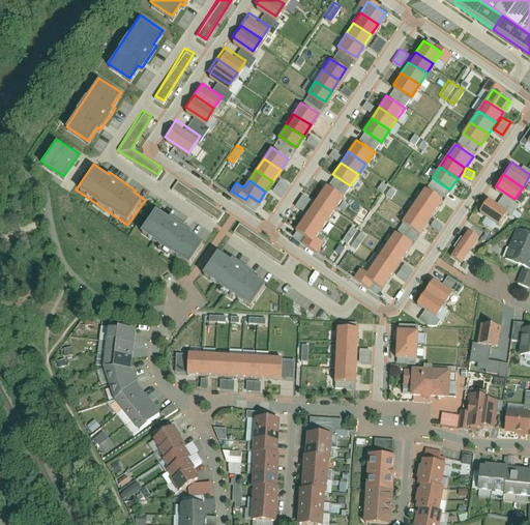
[(327,183),(319,194),(336,206),(345,195),(327,183)]
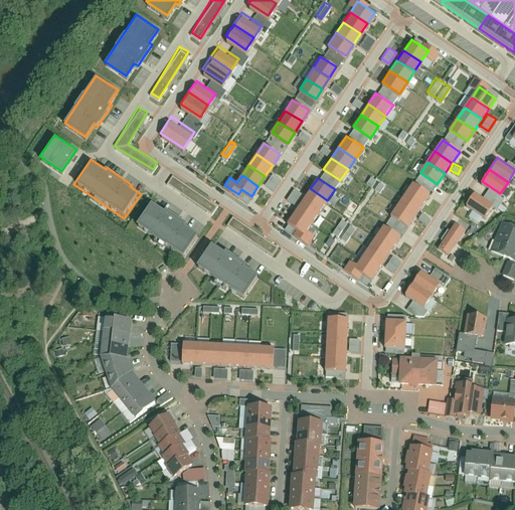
[(412,181),(404,192),(422,203),(430,192),(412,181)]
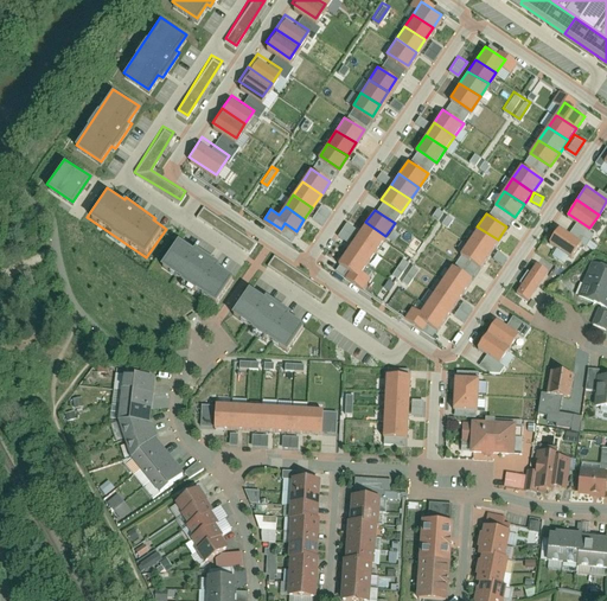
[(385,236),(365,222),(357,235),(377,249),(385,236)]
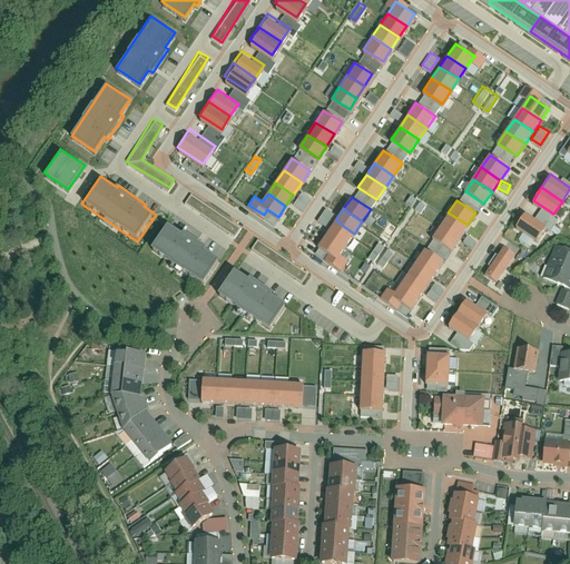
[(448,213),(440,225),(460,237),(468,225),(448,213)]
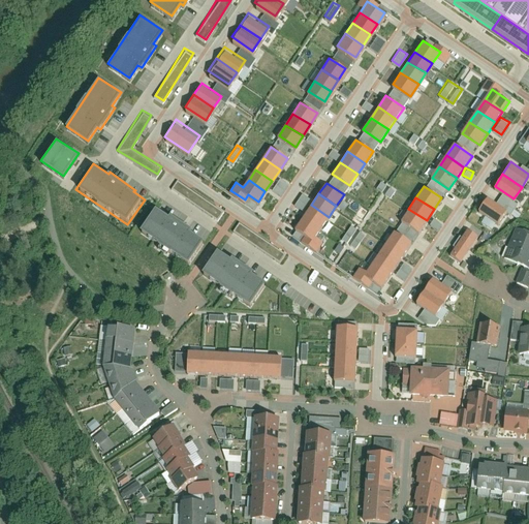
[(506,210),(488,197),(478,210),(498,222),(506,210)]
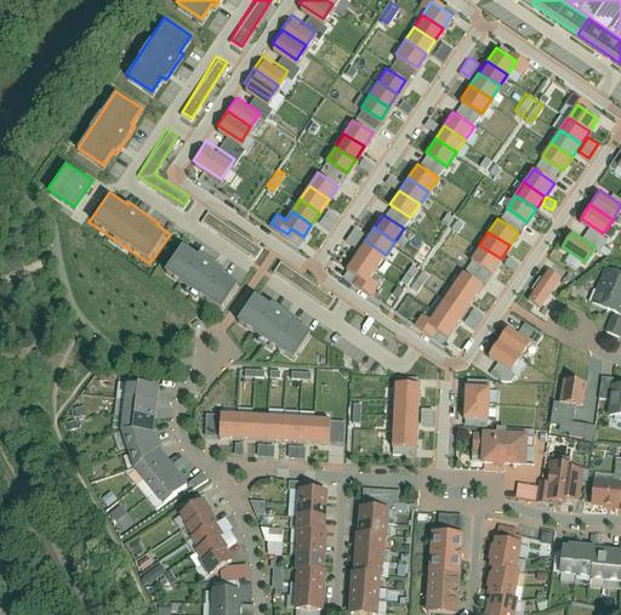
[(386,255),(365,240),(357,254),(377,267),(386,255)]
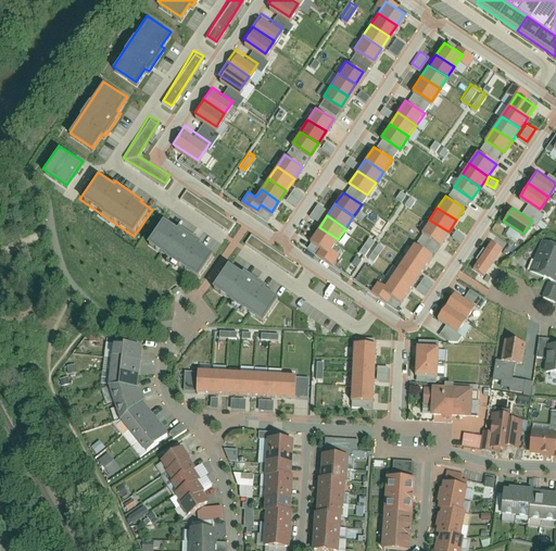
[(429,220),(421,230),(440,243),(449,232),(429,220)]
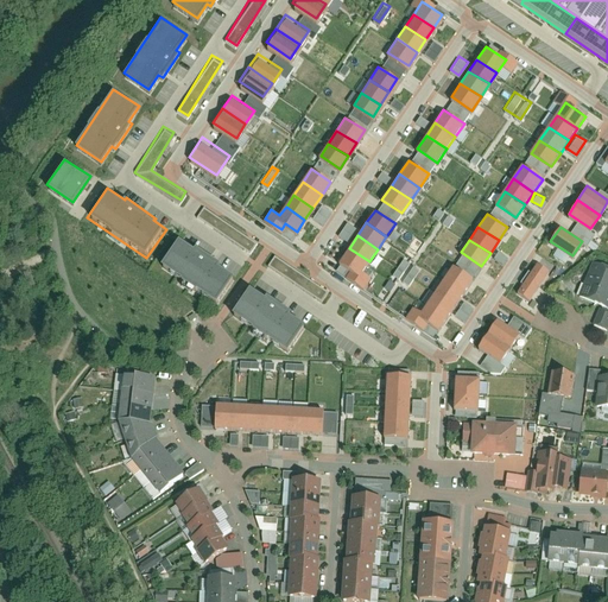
[(179,242),(162,267),(182,280),(181,282),(197,293),(198,292),(217,305),(234,279),(220,270),(221,267),(196,249),(195,252),(179,242)]
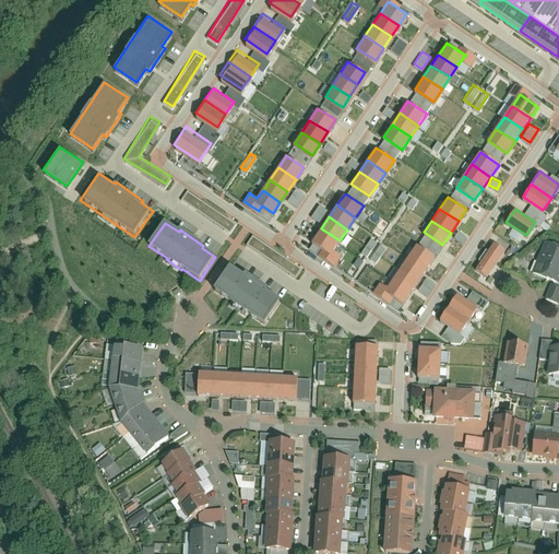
[(340,240),(321,228),(312,240),(321,247),(318,251),(335,262),(342,252),(335,248),(340,240)]
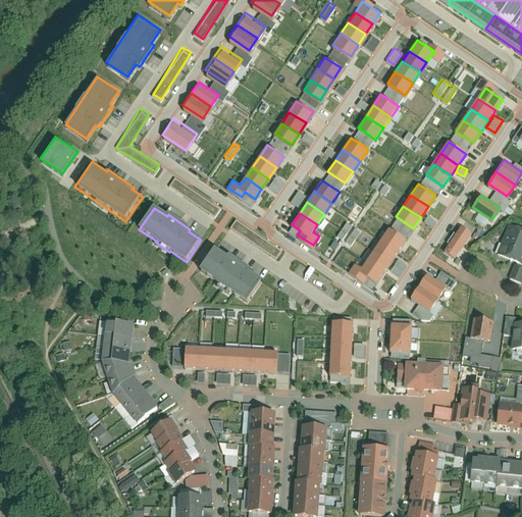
[(347,219),(337,233),(351,243),(360,228),(347,219)]
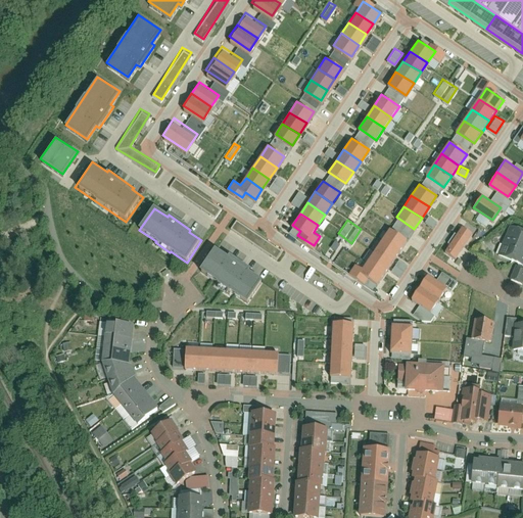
[(456,255),(472,231),(462,224),(445,249),(456,255)]
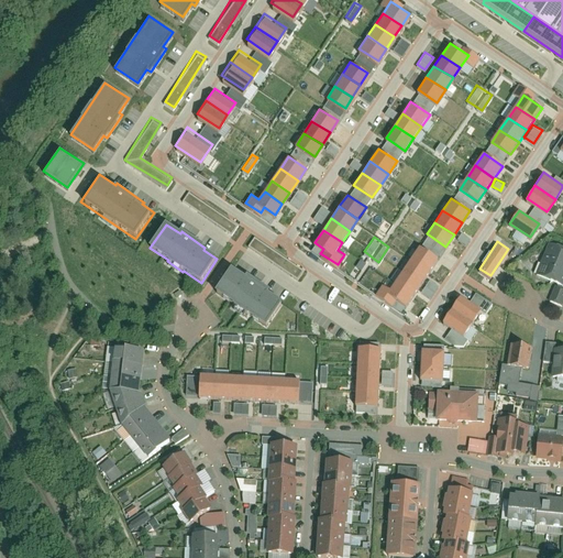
[(562,283),(562,247),(551,241),(537,274),(562,285),(562,283)]
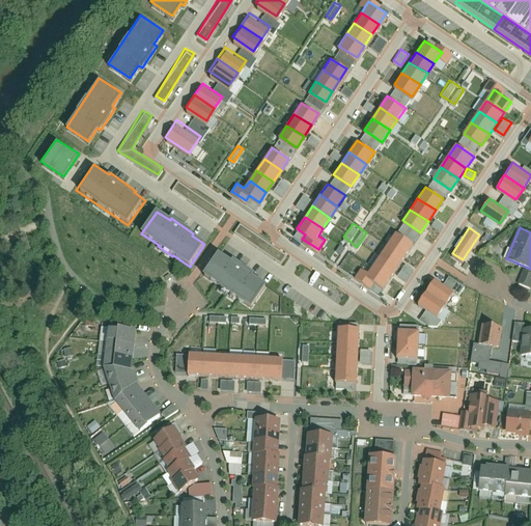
[(396,230),(388,243),(407,254),(414,243),(396,230)]
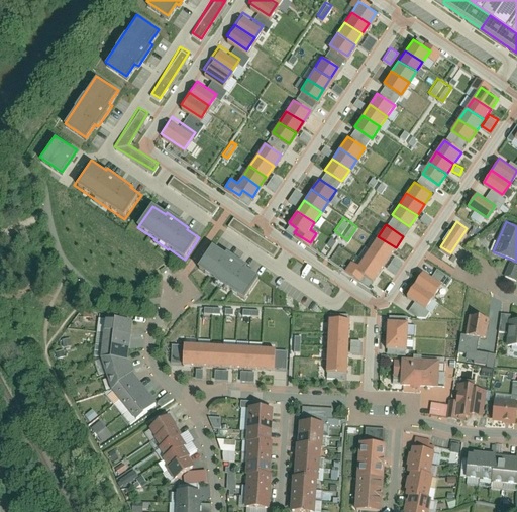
[(378,236),(371,247),(388,259),(396,247),(378,236)]
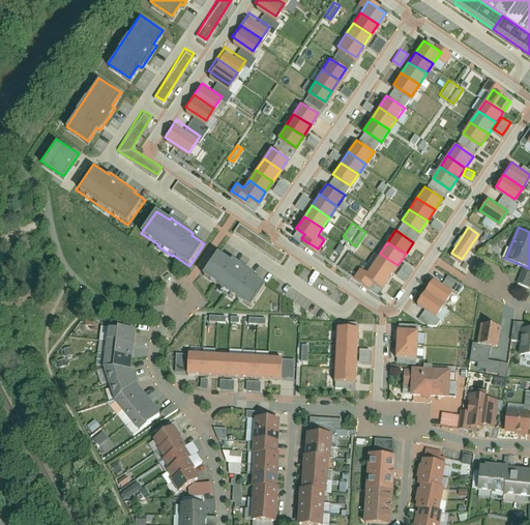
[(217,251),(203,273),(221,285),(219,286),(233,295),(234,294),(252,305),(266,284),(253,274),(255,272),(233,258),(231,260),(217,251)]
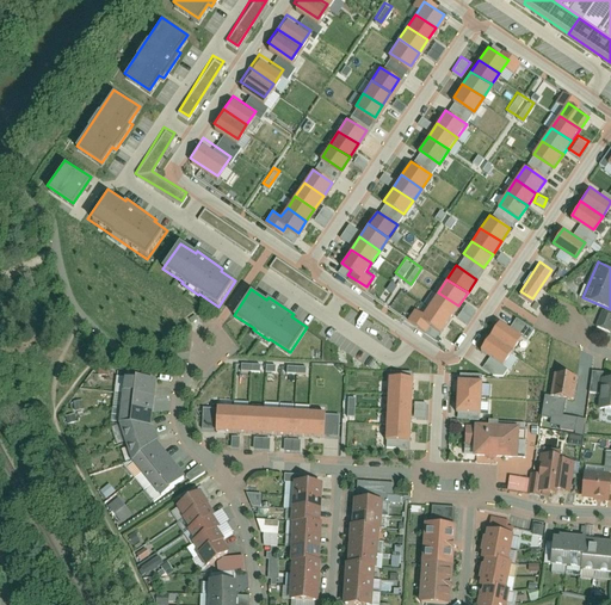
[(438,292),(430,304),(450,318),(458,306),(438,292)]
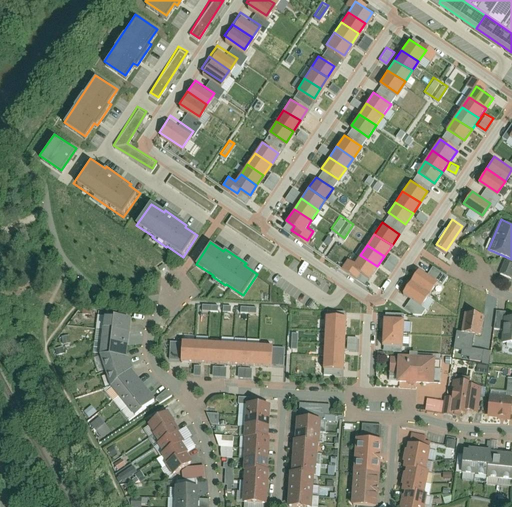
[(390,251),(383,262),(391,268),(398,257),(390,251)]
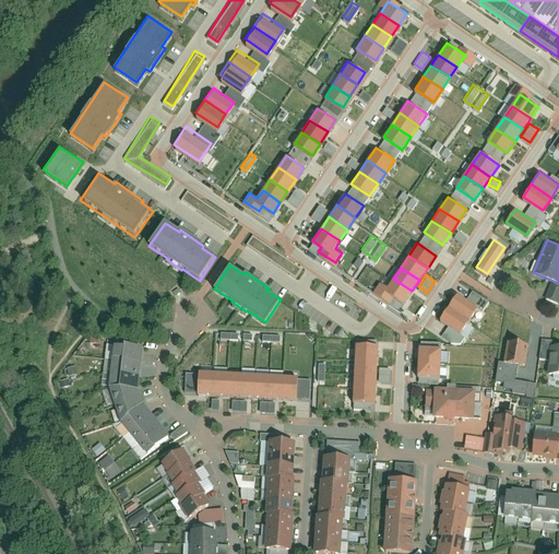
[(380,280),(373,290),(390,301),(393,296),(404,303),(412,291),(393,279),(389,285),(380,280)]
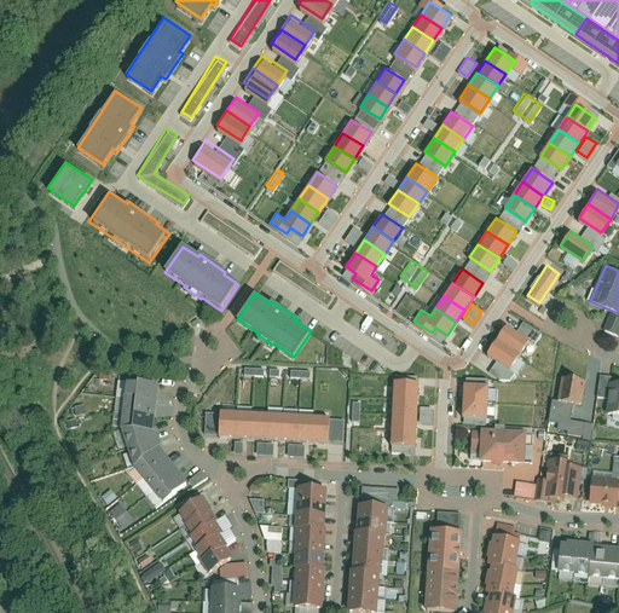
[(507,323),(497,337),(520,353),(530,339),(507,323)]
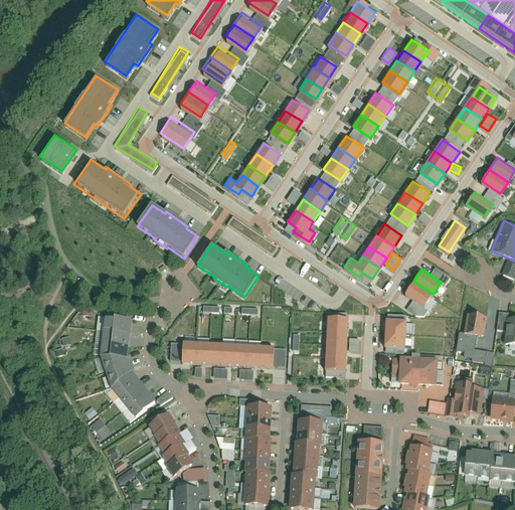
[(433,294),(413,281),(405,293),(424,306),(433,294)]
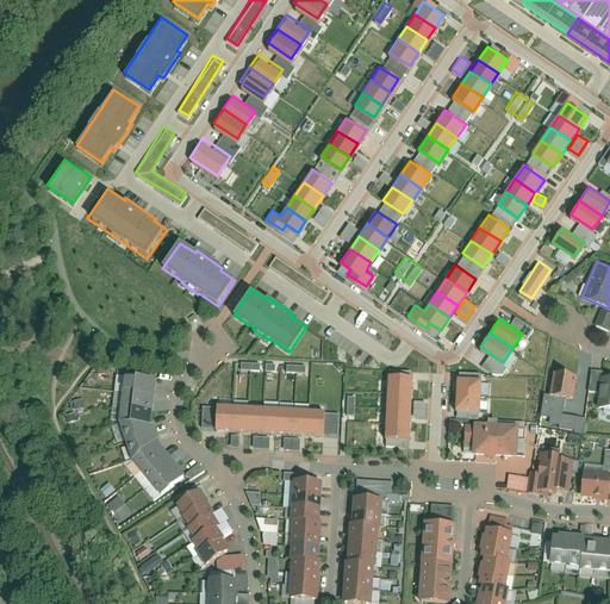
[(573,374),(554,371),(551,393),(568,397),(573,374)]
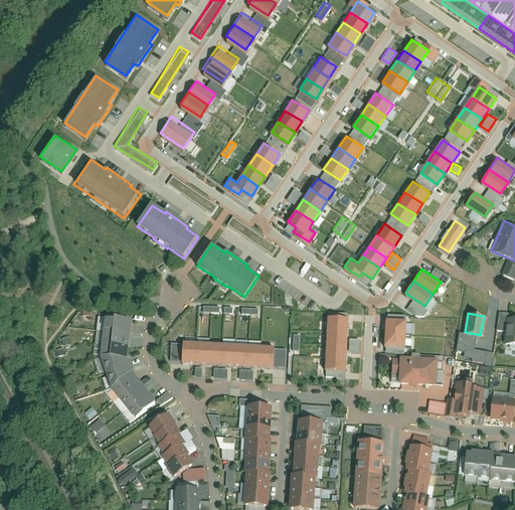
[(514,317),(504,316),(500,343),(514,344),(514,317)]
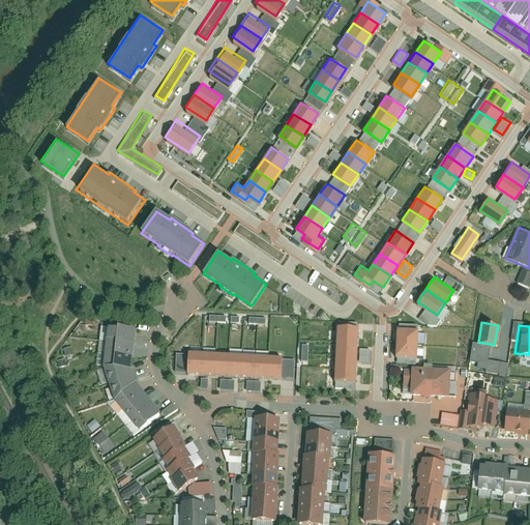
[(336,341),(358,342),(359,328),(337,327),(336,341)]
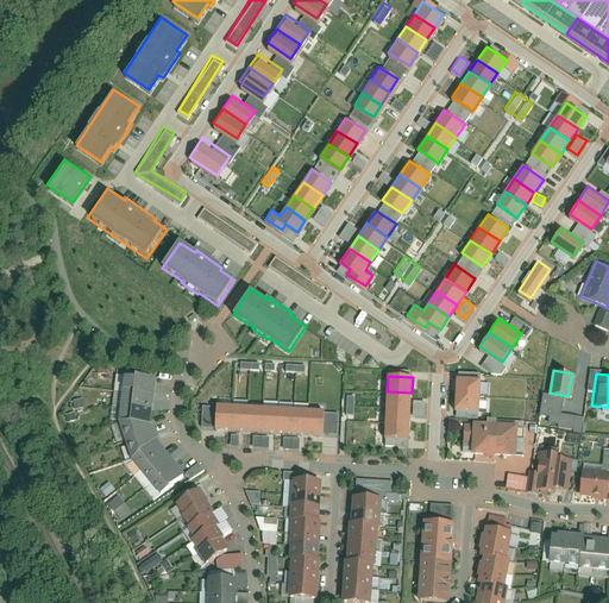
[(481,377),(456,376),(456,391),(479,393),(481,377)]
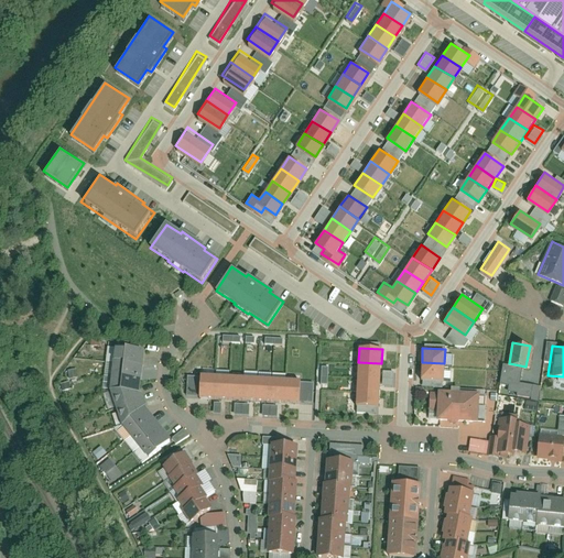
[(142,352),(114,349),(109,386),(121,424),(147,453),(169,436),(143,405),(138,389),(142,352)]
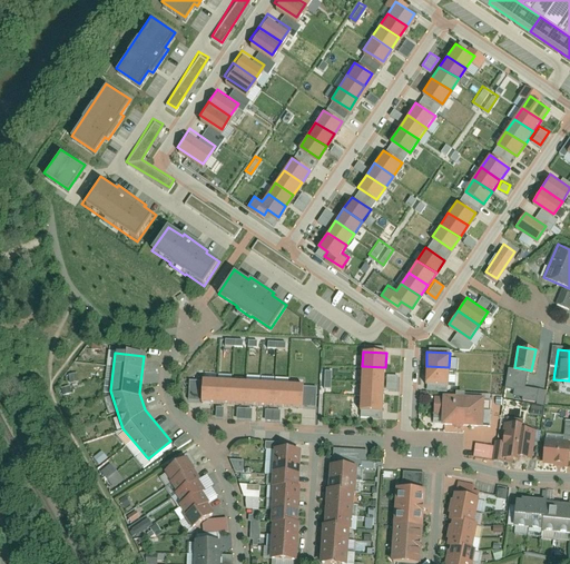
[(362,381),(385,382),(385,367),(362,366),(362,381)]
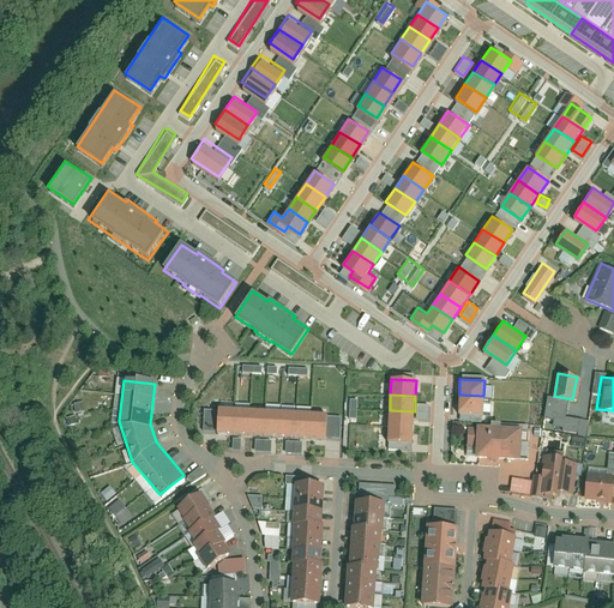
[(483,396),(459,395),(458,411),(483,413),(483,396)]
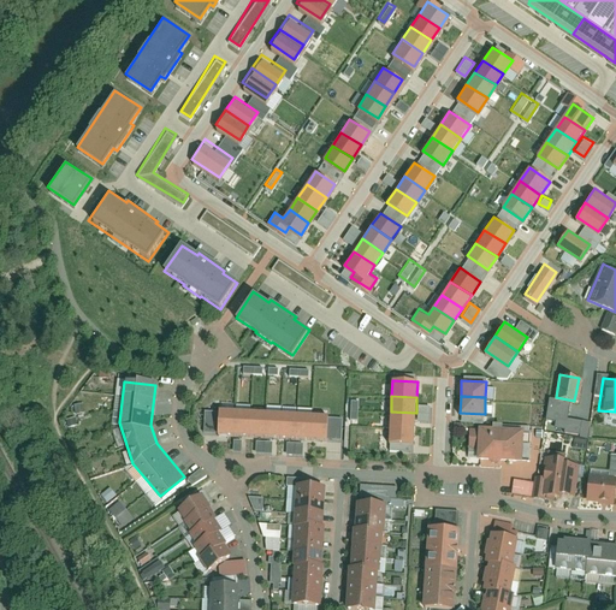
[(418,418),(430,418),(430,401),(418,402),(418,418)]
